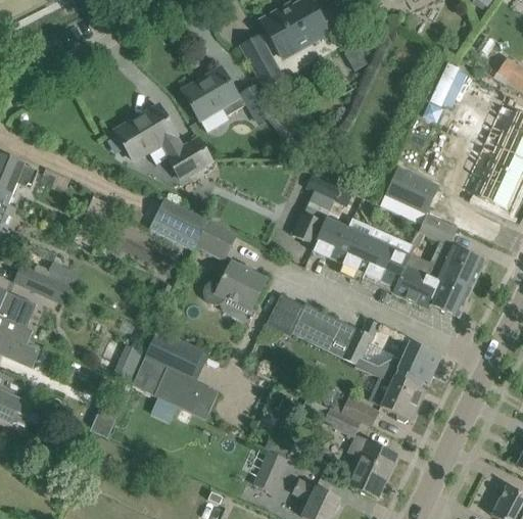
[(346,25),(345,21),(335,4),(320,12),(313,0),(300,0),(283,10),(281,7),(259,19),(280,54),(321,31),(324,37),(346,25)]
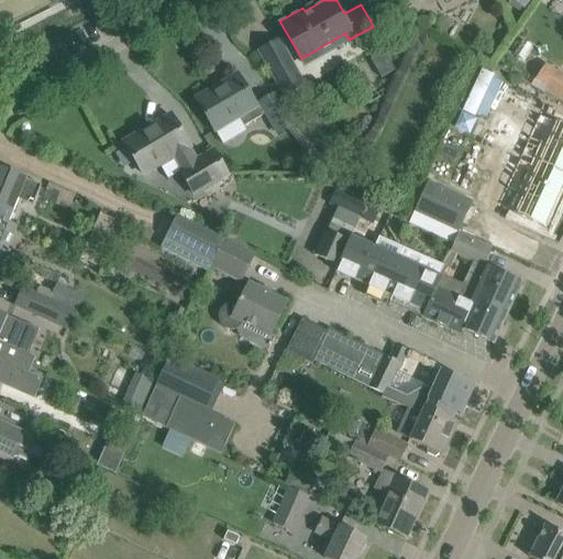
[(525,6),(528,0),(507,0),(520,9),(522,4),(525,6)]
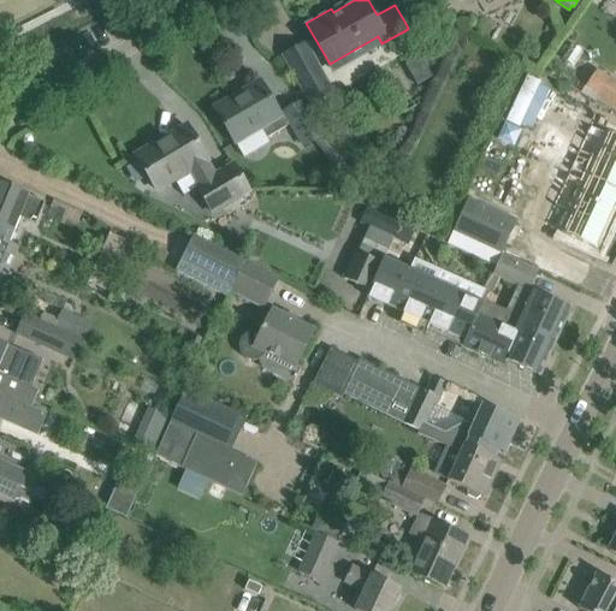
[(304,40),(284,52),(313,101),(333,89),(332,88),(321,69),(317,60),(304,40)]
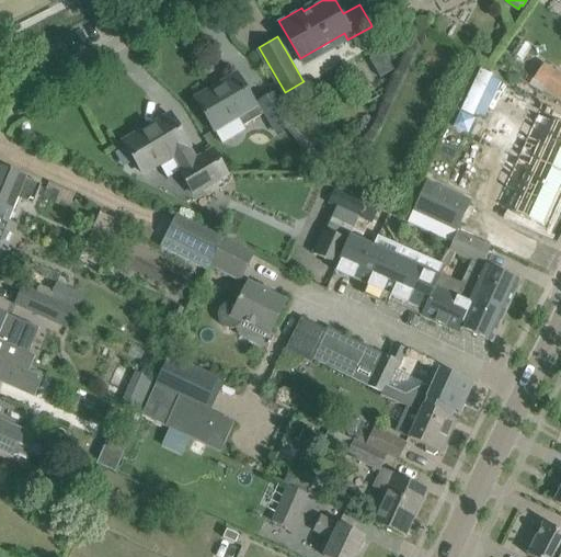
[(560,72),(542,61),(534,76),(560,93),(560,72)]
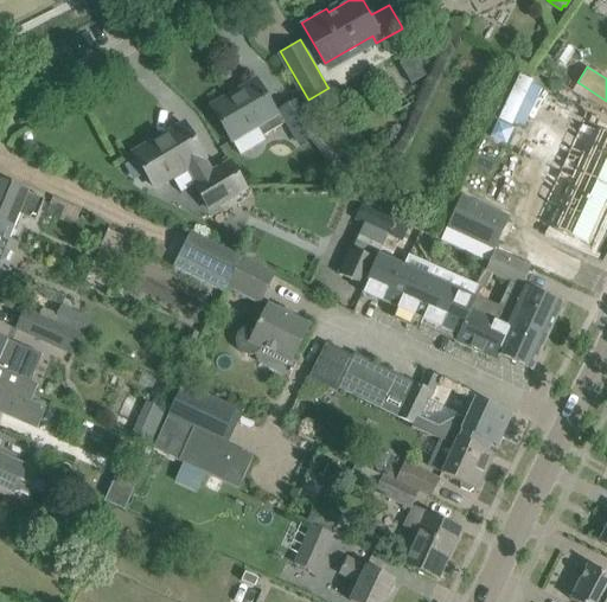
[(286,119),(300,140),(319,129),(299,96),(275,110),(256,77),(212,103),(231,138),(257,122),(263,133),(286,119)]
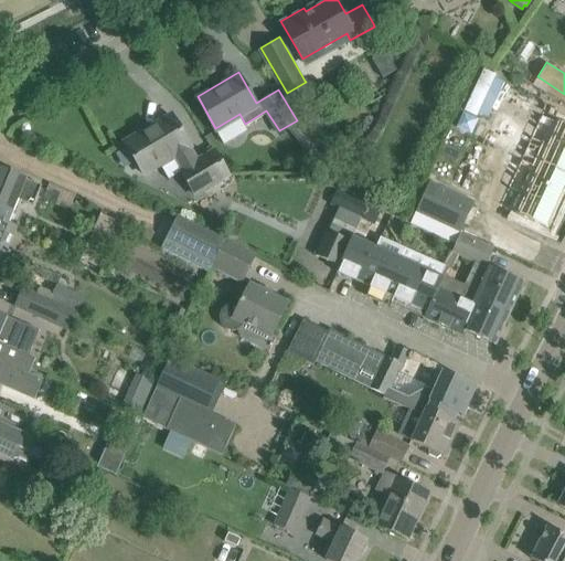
[(564,187),(564,120),(540,109),(510,173),(529,182),(522,197),(510,191),(503,205),(547,226),(564,187)]
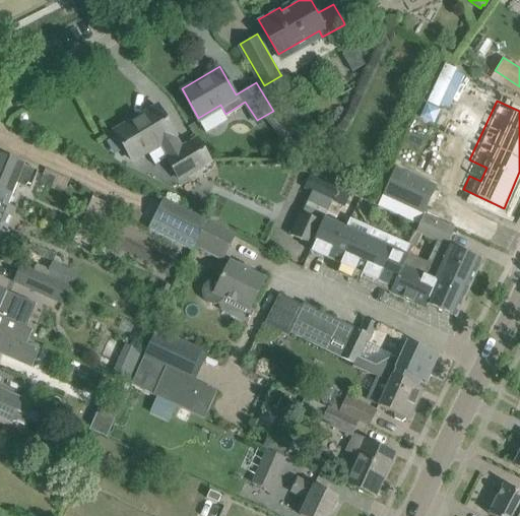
[(154,162),(167,154),(180,177),(209,159),(196,136),(182,145),(175,133),(175,132),(157,103),(115,128),(132,157),(147,149),(154,162)]
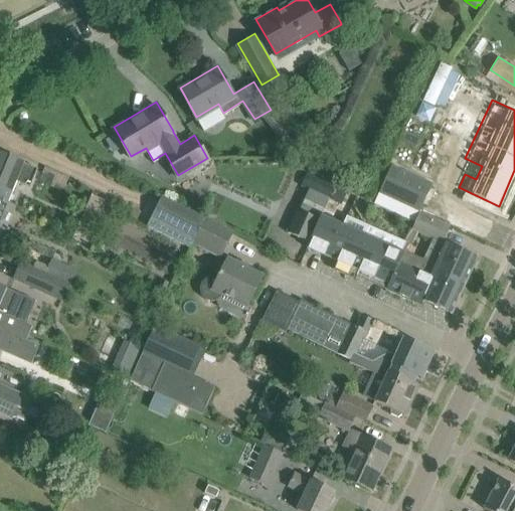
[(275,107),(263,116),(271,126),(282,117),(275,107)]
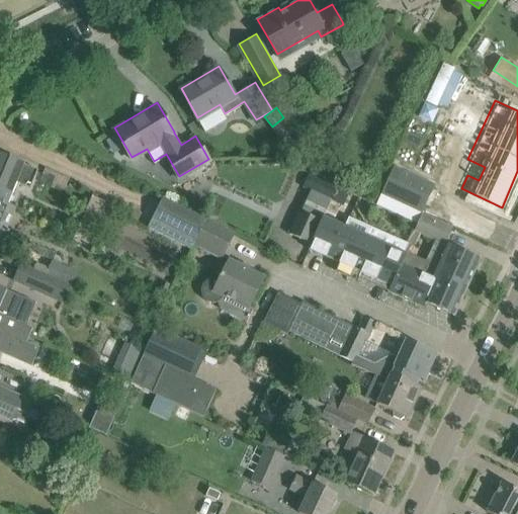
[(313,152),(323,158),(329,148),(319,142),(313,152)]
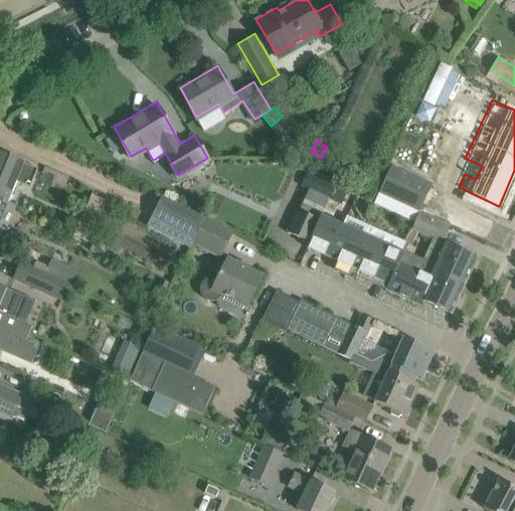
[(16,178),(30,184),(38,166),(0,150),(0,184),(11,189),(16,178)]
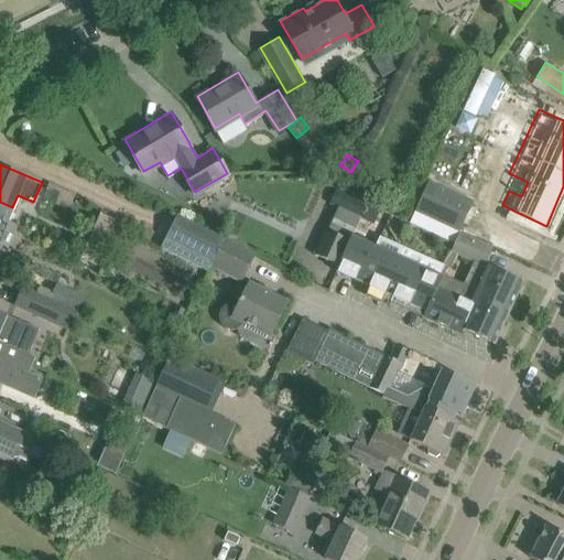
[(49,180),(42,194),(66,206),(74,192),(49,180)]
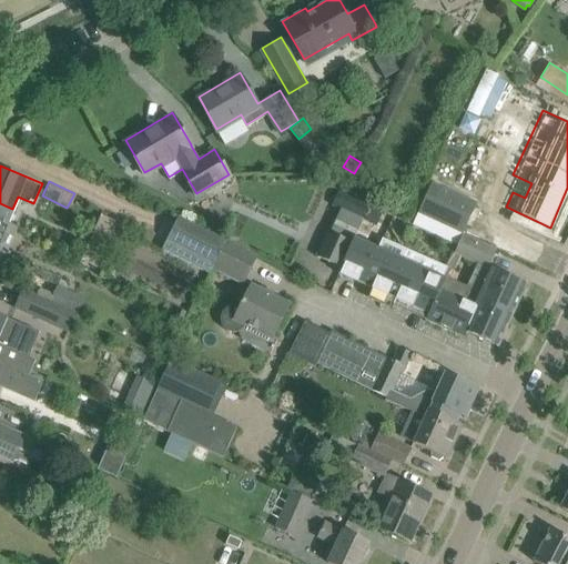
[(433,181),(421,210),(462,229),(475,200),(433,181)]
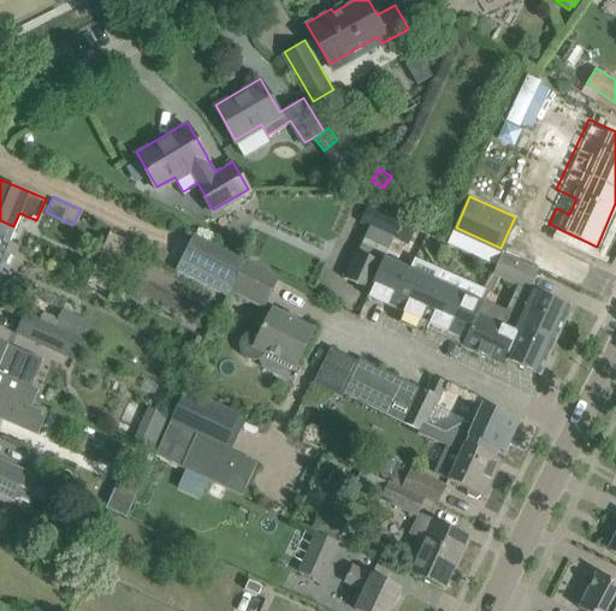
[(369,203),(362,220),(394,233),(396,226),(400,219),(401,217),(373,205),(369,203)]
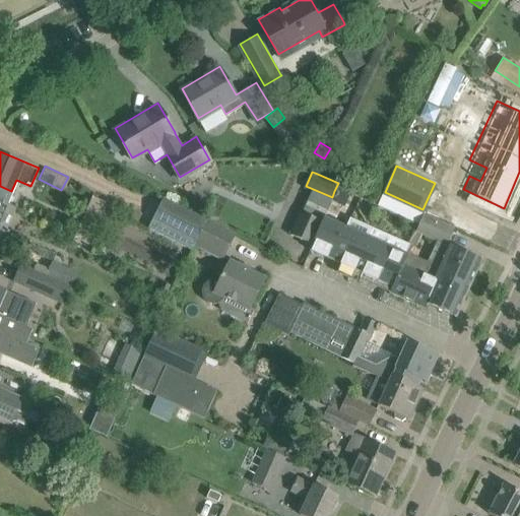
[(337,185),(334,191),(346,197),(349,190),(337,185)]
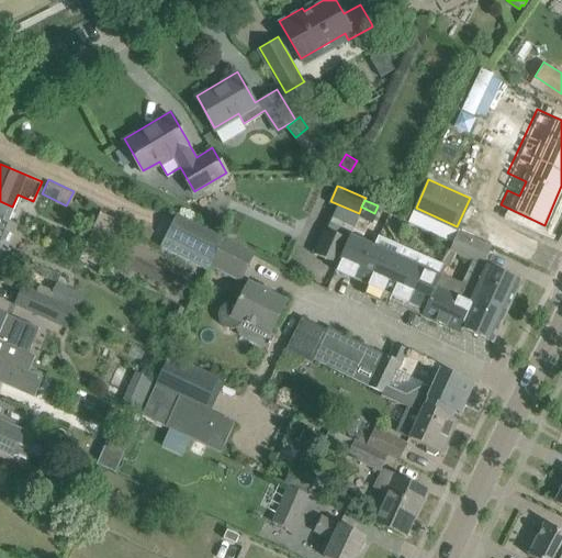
[(0,243),(0,236),(12,207),(0,201),(0,269),(0,270),(10,247),(0,243)]
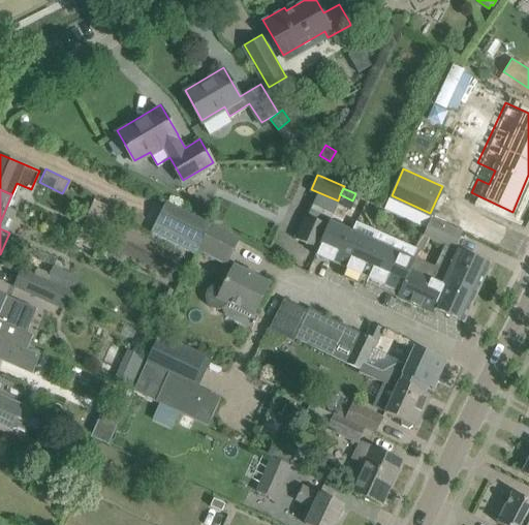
[(338,201),(333,213),(345,218),(352,201),(340,194),(338,201)]
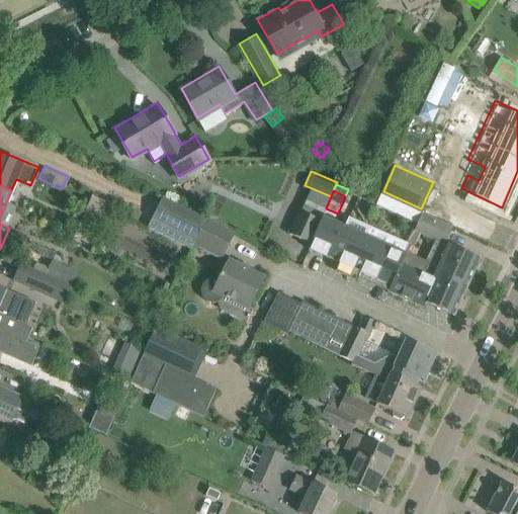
[(88,244),(108,200),(92,193),(72,237),(88,244)]
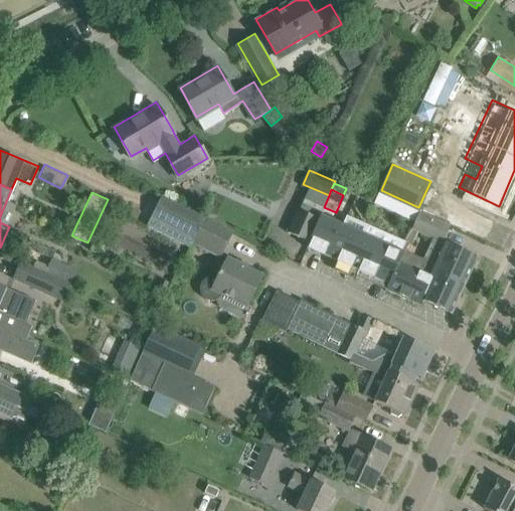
[(161,194),(147,223),(189,245),(192,239),(204,215),(161,194)]
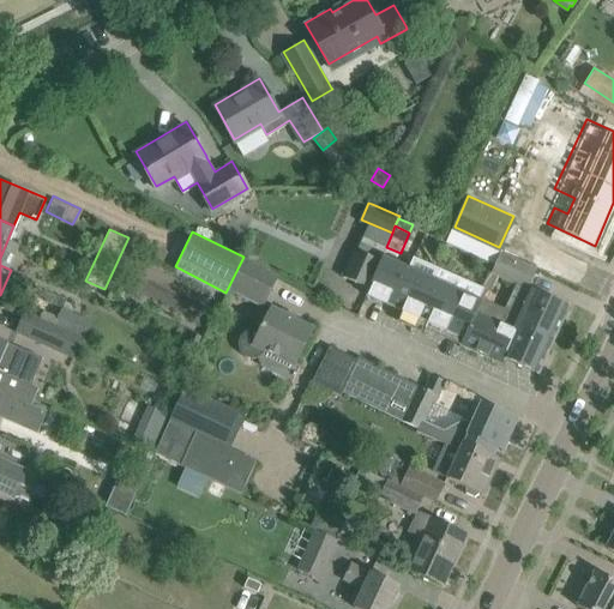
[(368,285),(383,254),(356,242),(342,275),(368,285)]
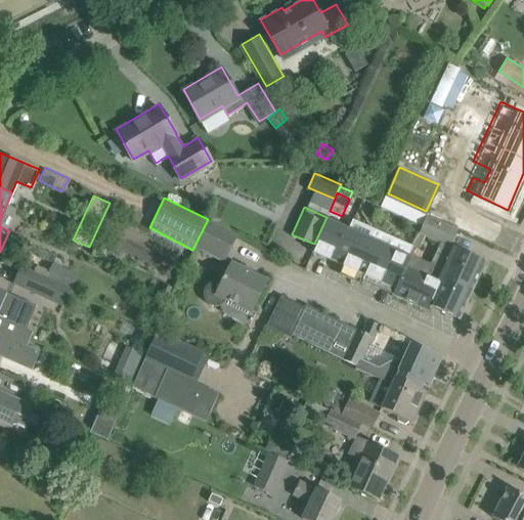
[(450,244),(457,227),(428,214),(420,230),(450,244)]
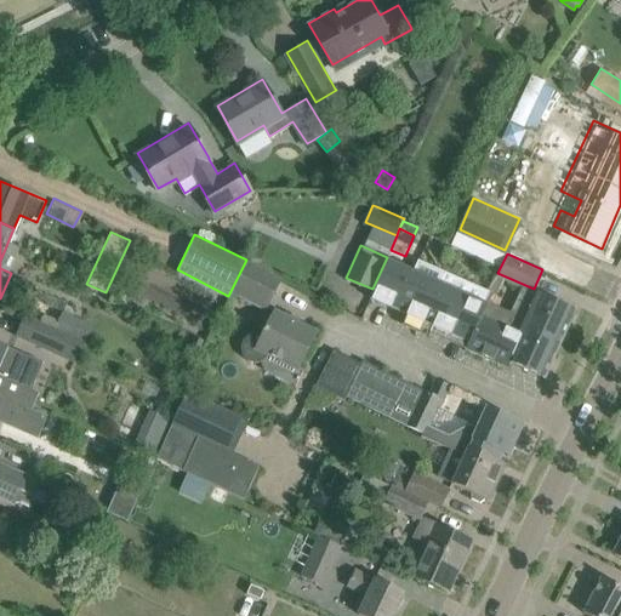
[(393,306),(410,267),(387,257),(372,289),(370,296),(393,306)]
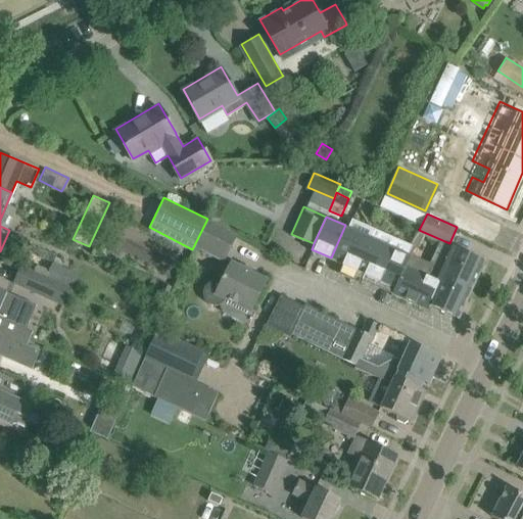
[(236,233),(218,224),(208,218),(207,219),(195,243),(224,258),(236,233)]
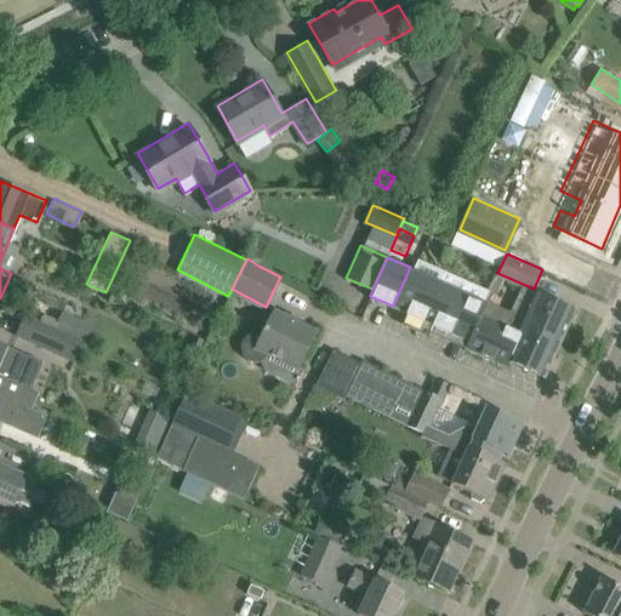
[(486,301),(439,280),(410,267),(393,306),(468,340),(465,347),(507,366),(511,359),(545,375),(563,334),(543,325),(540,332),(524,325),(520,334),(480,315),(486,303),(485,303),(486,301)]
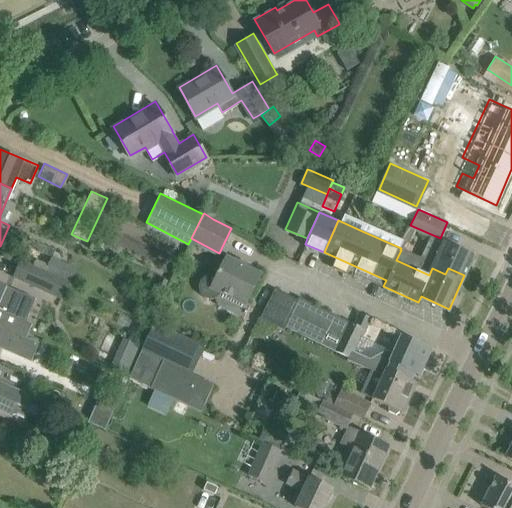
[(474,253),(456,245),(444,239),(434,262),(410,251),(405,249),(401,247),(401,248),(400,250),(401,250),(396,260),(429,275),(432,268),(445,274),(448,268),(464,275),(474,253)]
